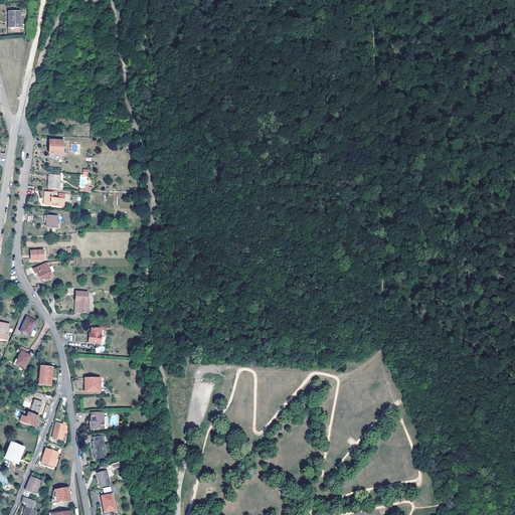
[(8,27),(21,27),(21,10),(8,10),(8,27)]
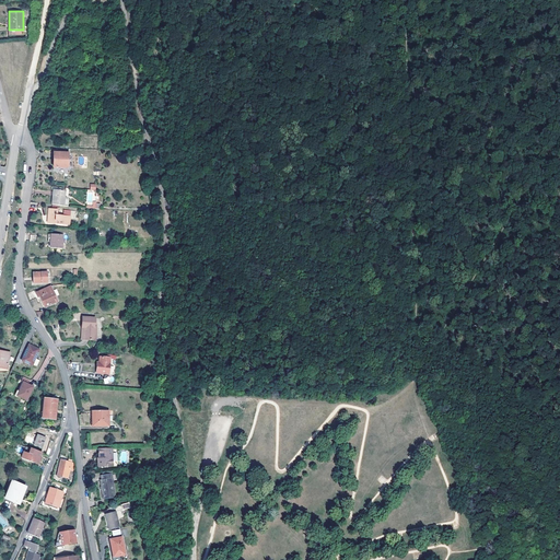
[(54,152),(53,166),(67,166),(67,152),(54,152)]
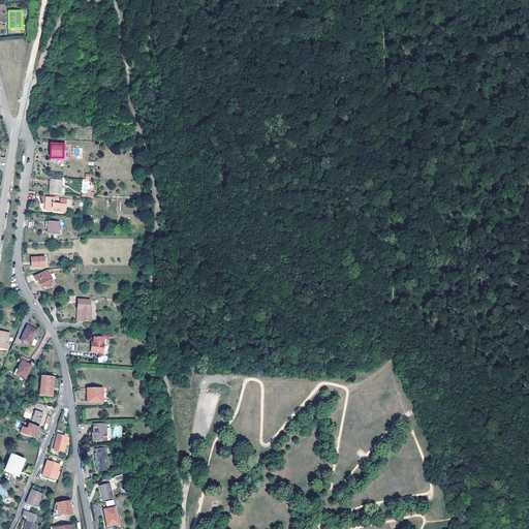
[(53,192),(59,193),(68,193),(69,186),(64,186),(65,180),(54,179),(53,192)]
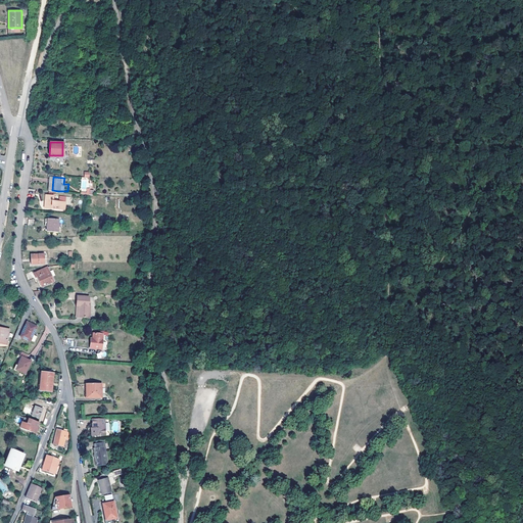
[(51,207),(65,208),(66,201),(57,201),(45,200),(44,205),(52,205),(51,207)]
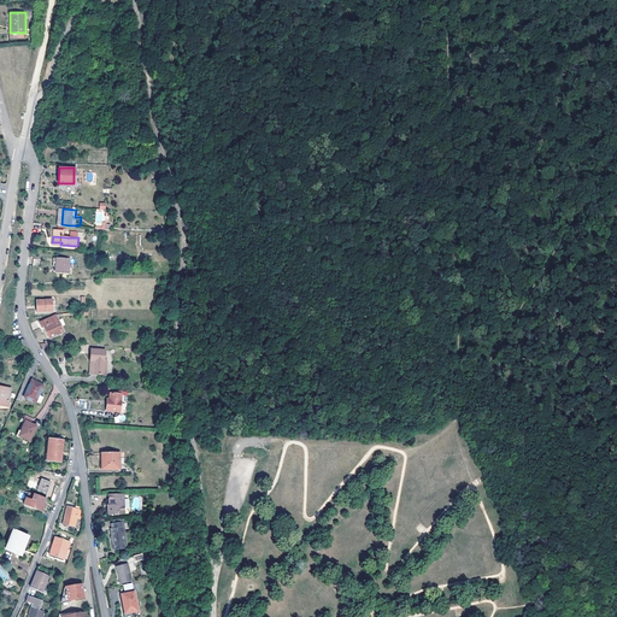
[(54,272),(68,274),(70,259),(56,258),(54,272)]
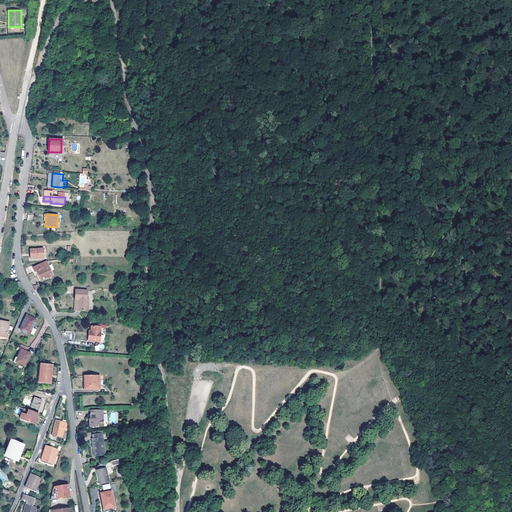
[(41,248),(29,249),(29,258),(41,257),(41,248)]
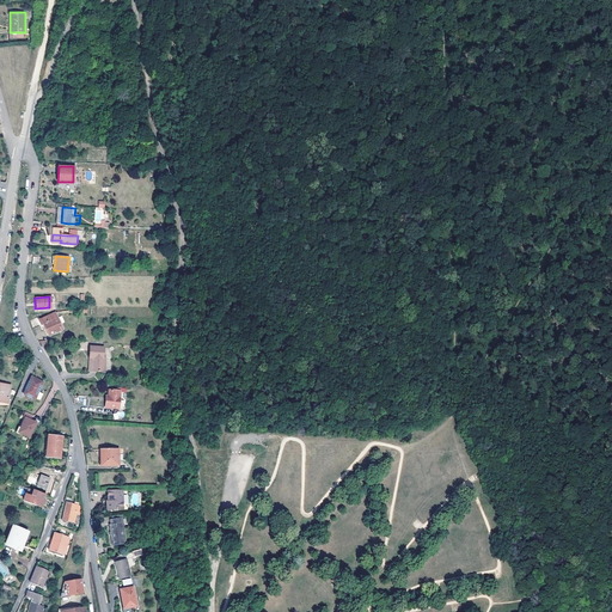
[(47,335),(60,330),(54,318),(43,322),(42,319),(30,324),(31,328),(34,332),(44,328),(47,335)]
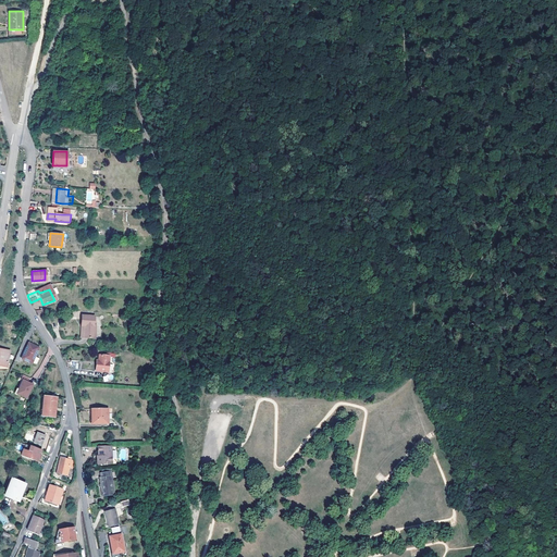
[(91,323),(90,316),(78,316),(78,325),(81,325),(82,337),(94,337),(93,323),(91,323)]
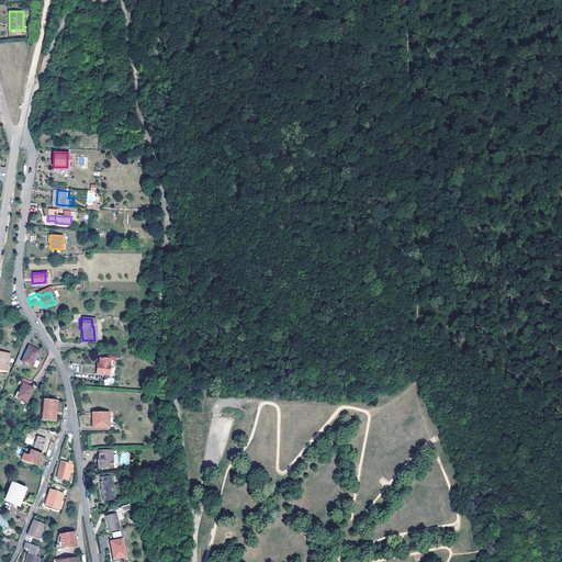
[(38,353),(29,349),(23,360),(32,366),(38,353)]
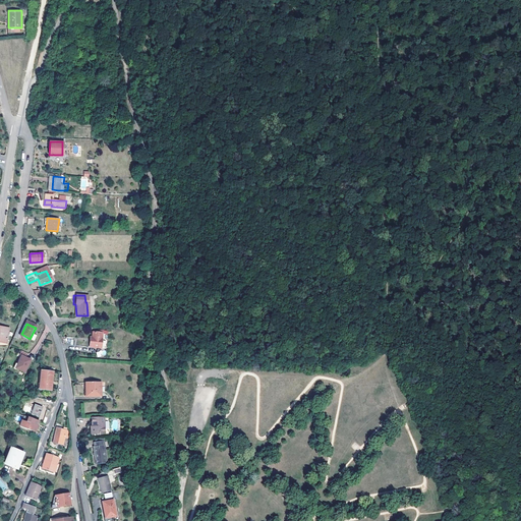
[(99,347),(100,332),(91,332),(90,337),(90,342),(87,342),(87,346),(99,347)]
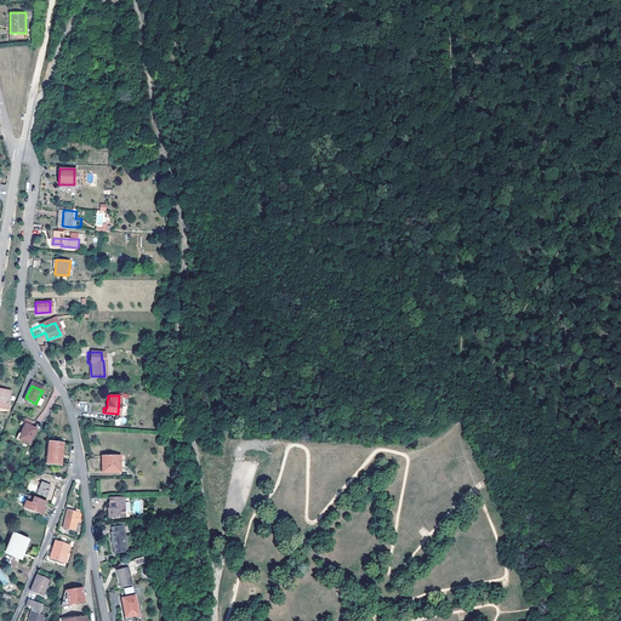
[(36,428),(28,425),(26,423),(20,438),(29,443),(36,428)]
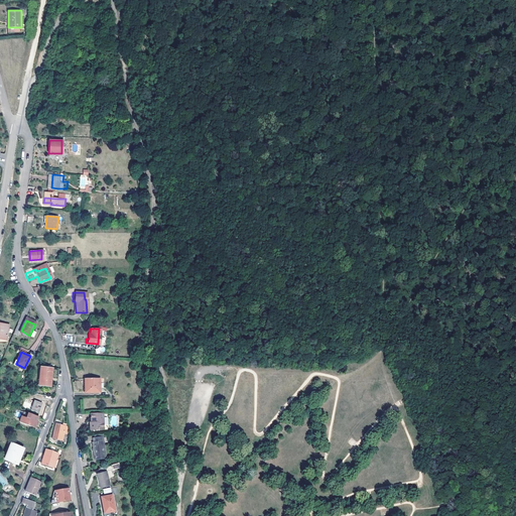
[(39,366),(38,385),(49,386),(51,367),(39,366)]
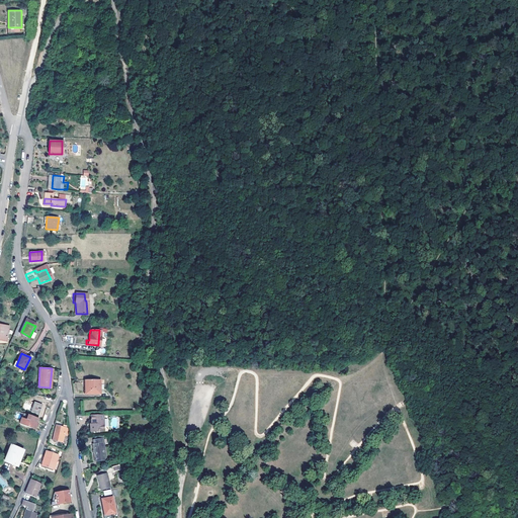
[(99,393),(98,379),(72,380),(73,395),(99,393)]
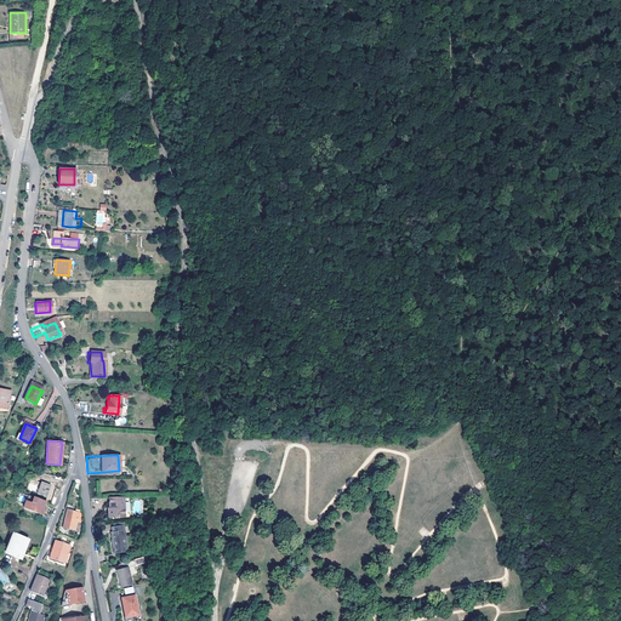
[(33,493),(41,496),(46,485),(38,482),(33,493)]
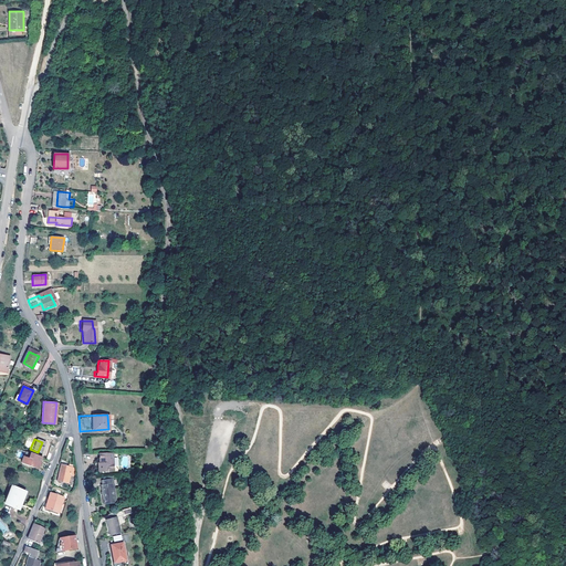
[(20,461),(37,468),(41,457),(24,451),(20,461)]
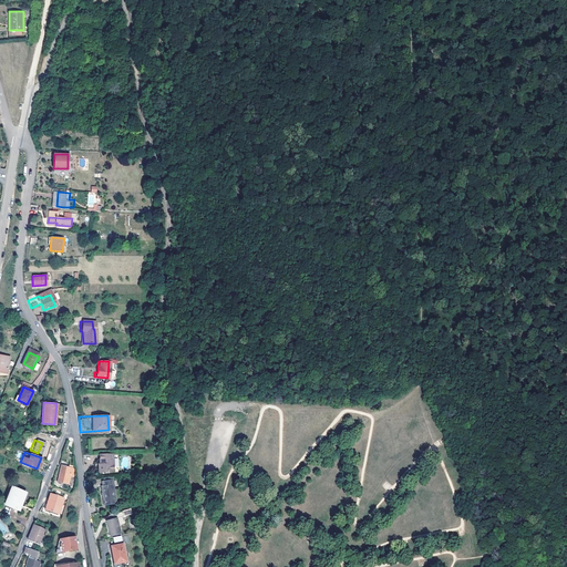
[(115,471),(113,453),(100,453),(101,460),(102,460),(102,464),(101,464),(102,472),(115,471)]
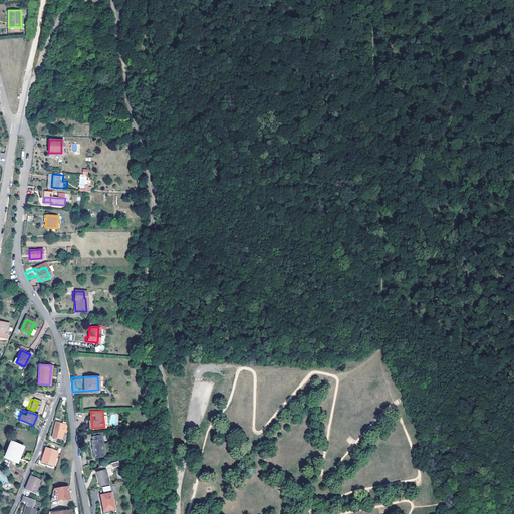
[(52,436),(60,438),(60,442),(65,443),(68,429),(54,426),(52,436)]
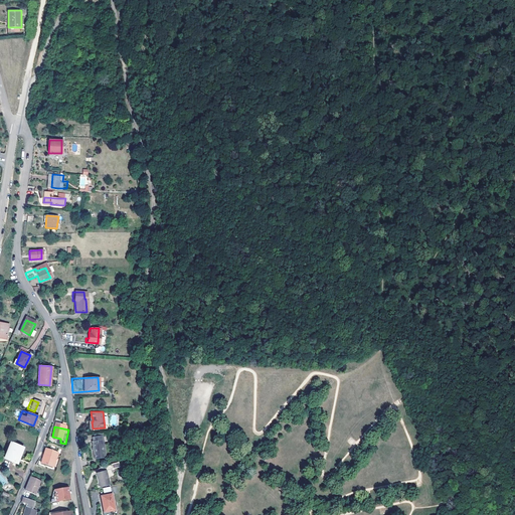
[(93,441),(96,458),(107,456),(104,435),(94,437),(95,441),(93,441)]
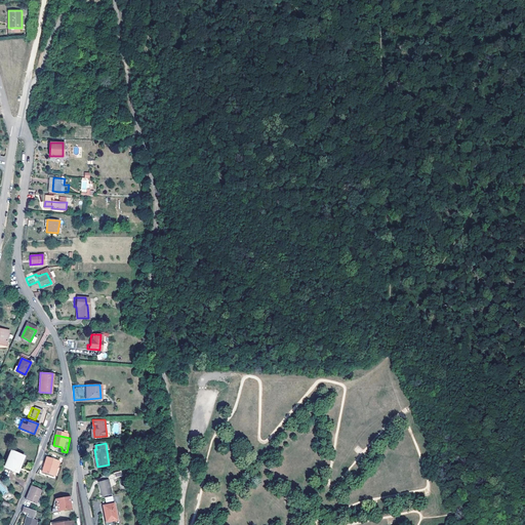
[(14,473),(21,455),(7,451),(1,469),(14,473)]
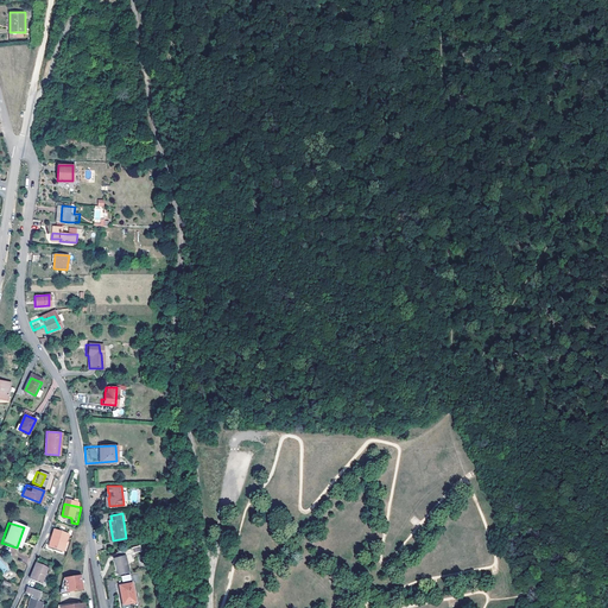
[(65,533),(52,529),(48,546),(59,549),(62,539),(64,539),(65,533)]
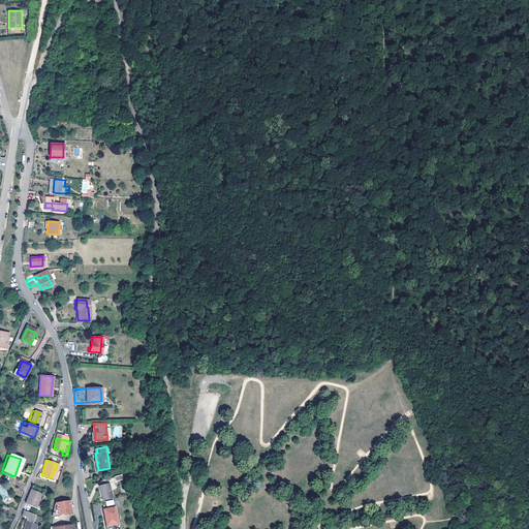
[(113,497),(110,483),(99,485),(101,494),(102,494),(104,499),(113,497)]
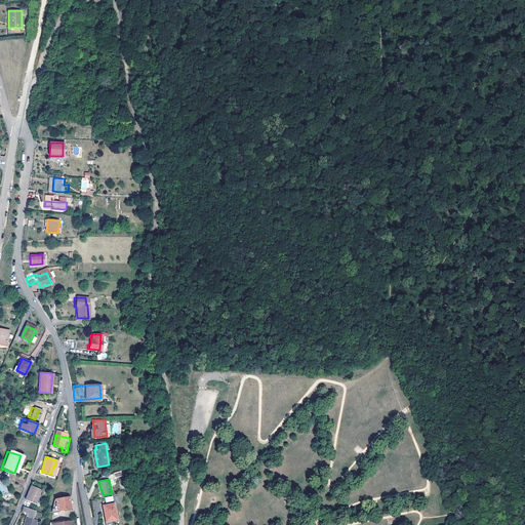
[(40,489),(31,485),(25,499),(34,503),(40,489)]
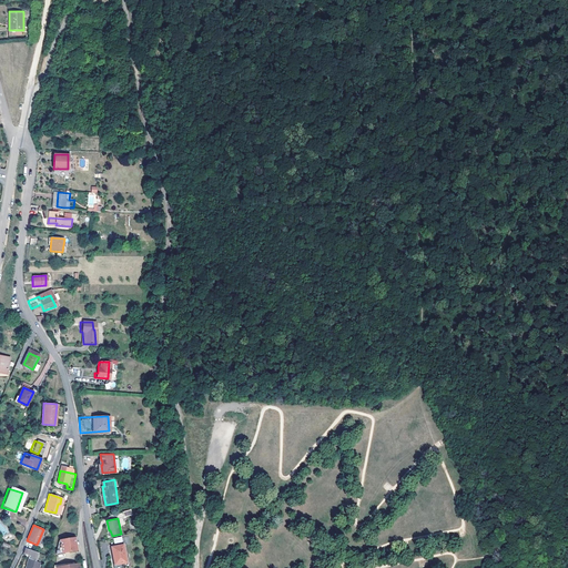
[(58,540),(56,553),(77,549),(75,537),(58,540)]
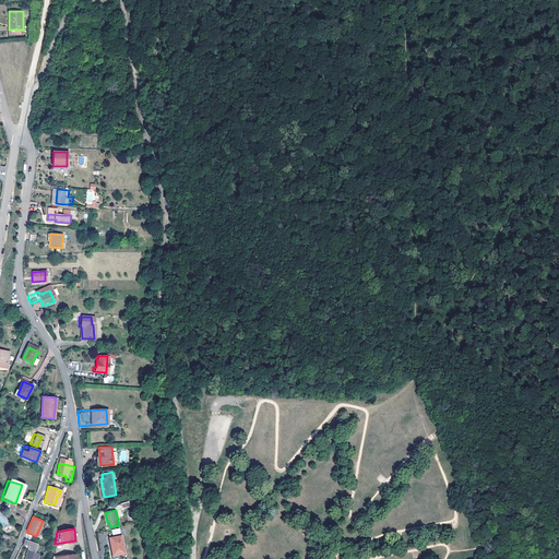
[(125,552),(121,536),(110,538),(114,555),(118,555),(125,552)]
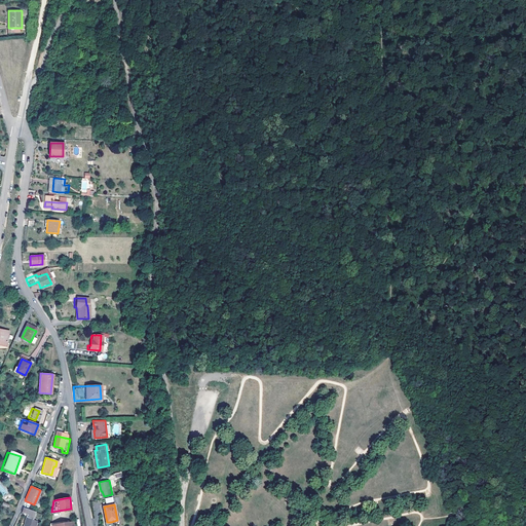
[(107,522),(104,506),(102,506),(105,525),(111,523),(111,522),(107,522)]
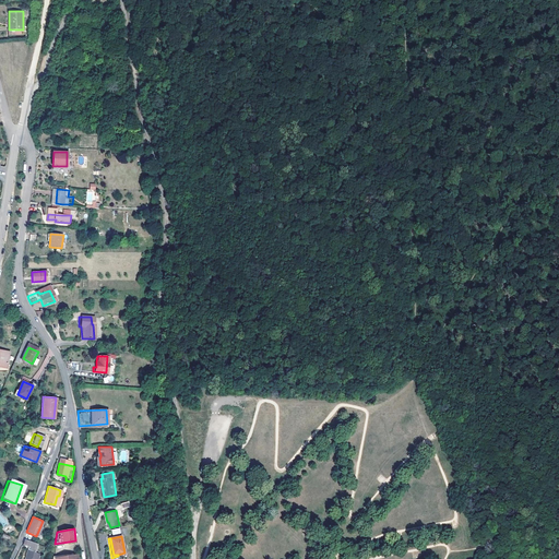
[(36,558),(38,552),(35,552),(34,552),(36,544),(32,543),(24,540),(23,545),(27,547),(30,547),(28,550),(26,550),(24,558),(36,558)]
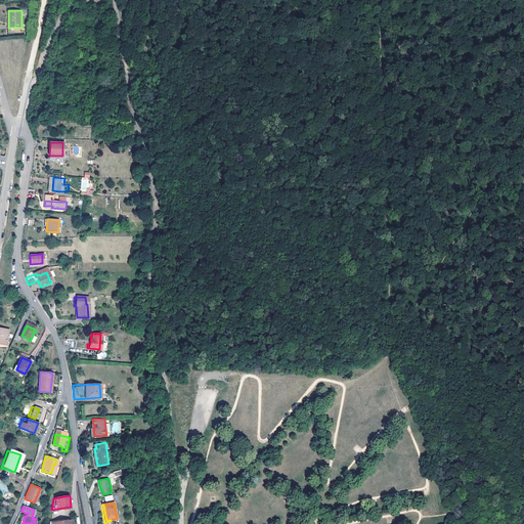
All buildings are outlined.
